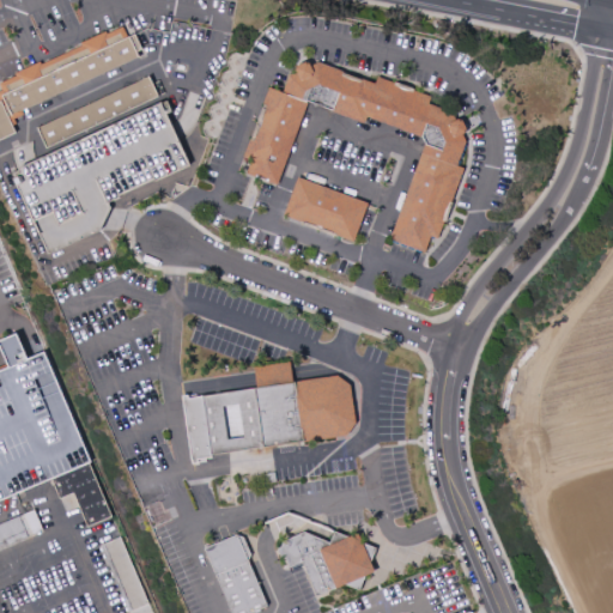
[(0,139),(14,133),(11,125),(14,123),(12,117),(22,114),(19,109),(138,58),(139,60),(146,56),(141,47),(140,48),(133,34),(126,37),(121,26),(111,31),(110,29),(71,47),(72,49),(40,64),(38,60),(12,72),(13,76),(0,82),(0,139)]
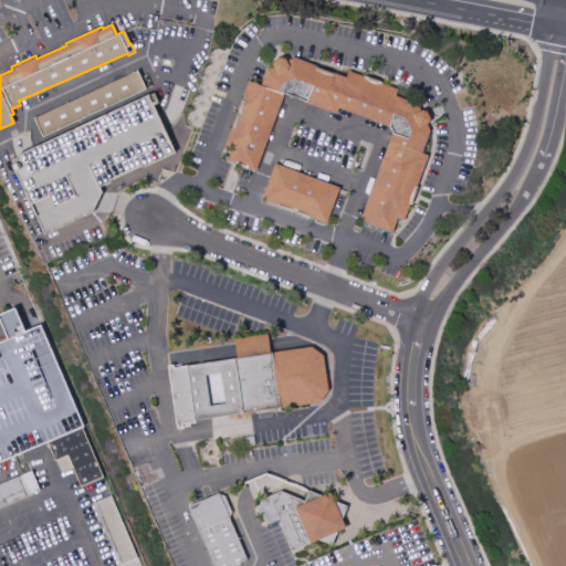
[(388,123),(364,224),(391,231),(395,218),(407,221),(422,154),(421,154),(431,108),(394,100),(397,87),(346,75),(346,74),(270,56),(262,85),(247,82),(243,96),(244,96),(237,130),(229,128),(224,146),(231,147),(227,163),(261,170),(278,96),(336,111),(388,123)]
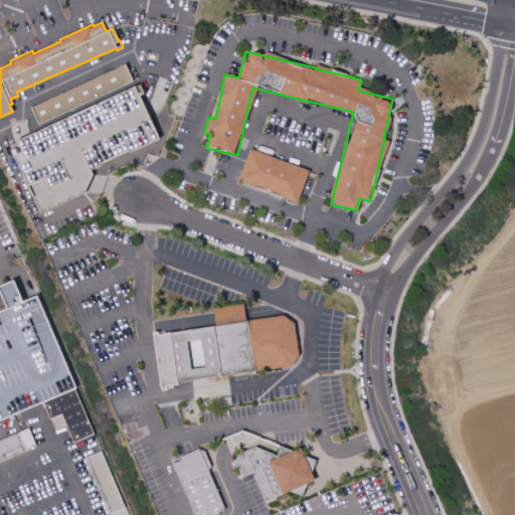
[(29,108),(124,63),(132,80),(37,125),(29,108)]
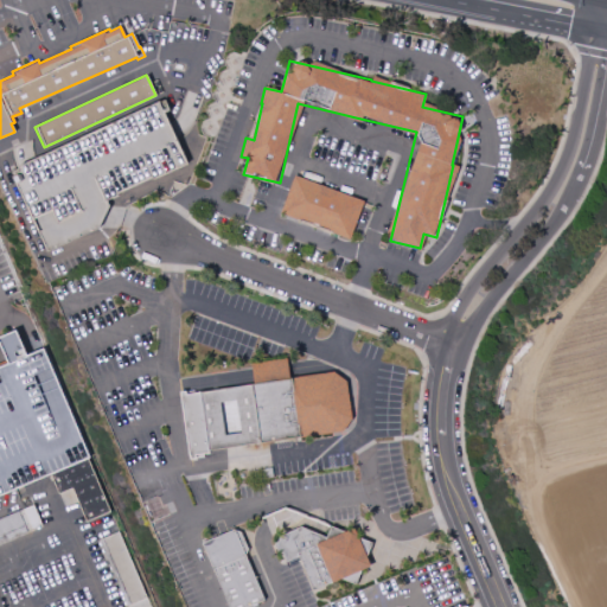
[(158,101),(173,133),(186,163),(107,200),(109,206),(97,230),(46,253),(11,177),(19,173),(17,166),(158,101)]
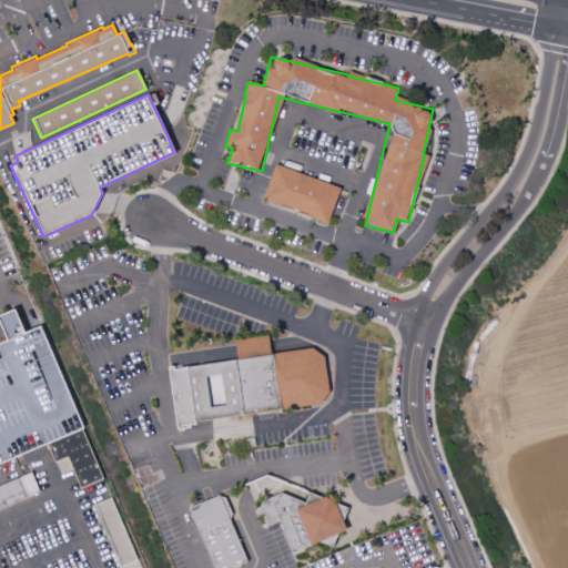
[(340,188),(274,165),(262,201),(328,222),(340,188)]
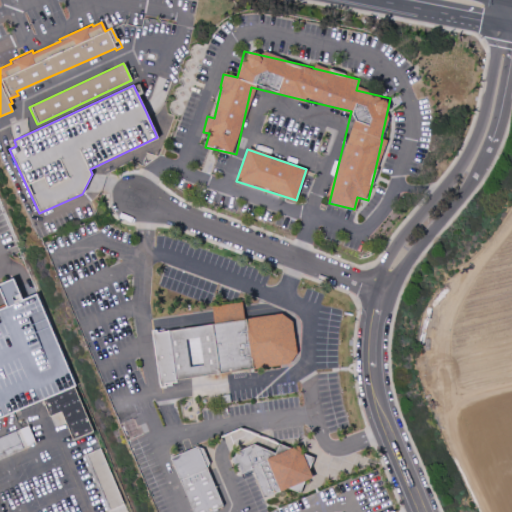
[(0,417),(41,400),(72,387),(75,386),(35,294),(21,300),(12,279),(0,283),(0,291),(7,307),(0,310),(0,417)]
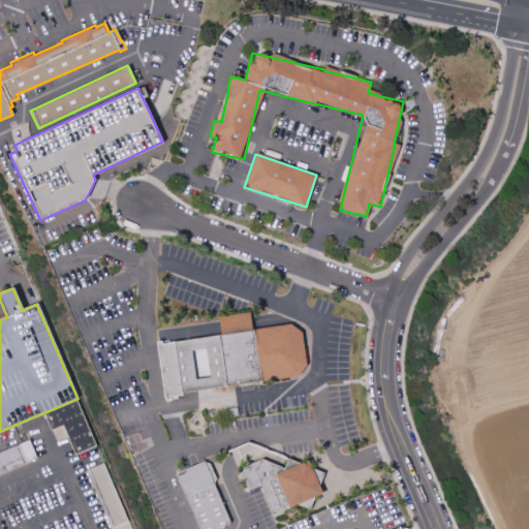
[(220,334),(217,316),(249,312),(252,329),(220,334)]
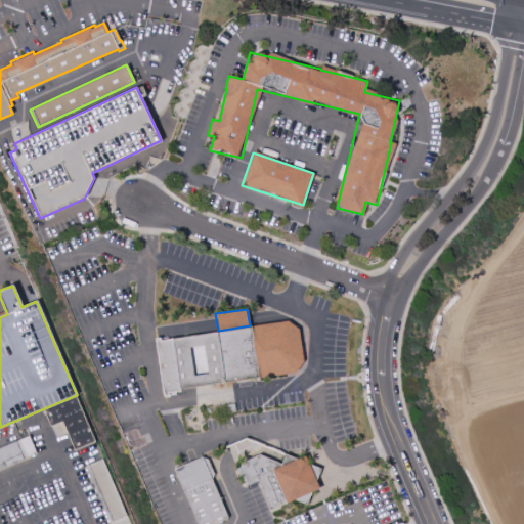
[(179,389),(296,372),(303,362),(298,329),(288,320),(250,325),(218,331),(161,339),(160,336),(153,337),(162,397),(169,396),(169,395),(175,394),(175,392),(179,391),(179,389)]
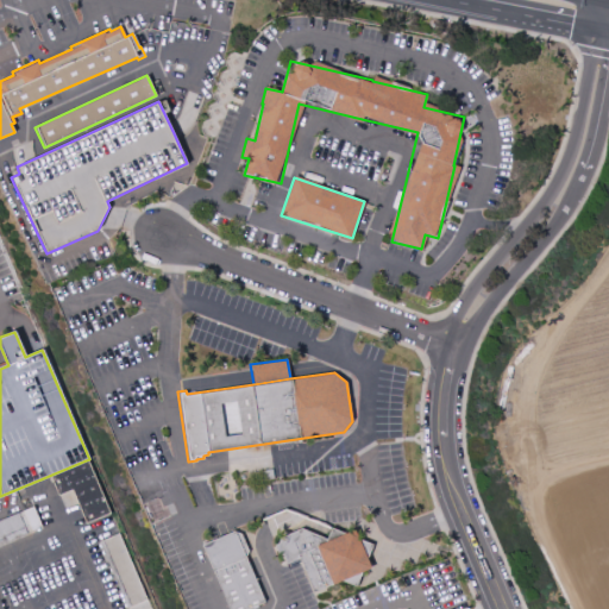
[(49,476),(86,460),(108,514),(85,523),(71,490),(57,496),(49,476)]
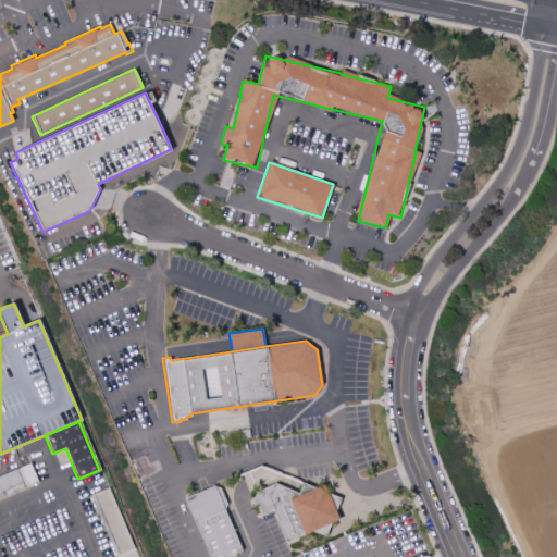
[(0,556),(0,497),(38,482),(29,461),(0,473),(0,556)]
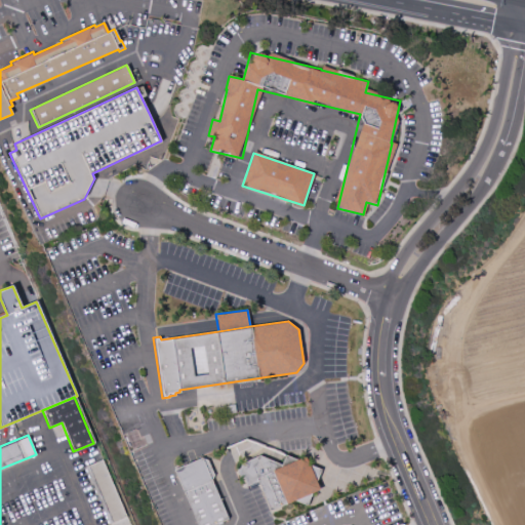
[(321,469),(316,481),(319,490),(312,493),(307,506),(294,500),(270,511),(257,481),(247,486),(243,477),(241,479),(236,470),(239,469),(242,462),(259,454),(281,463),(285,454),(297,459),(306,456),(311,465),(321,469)]
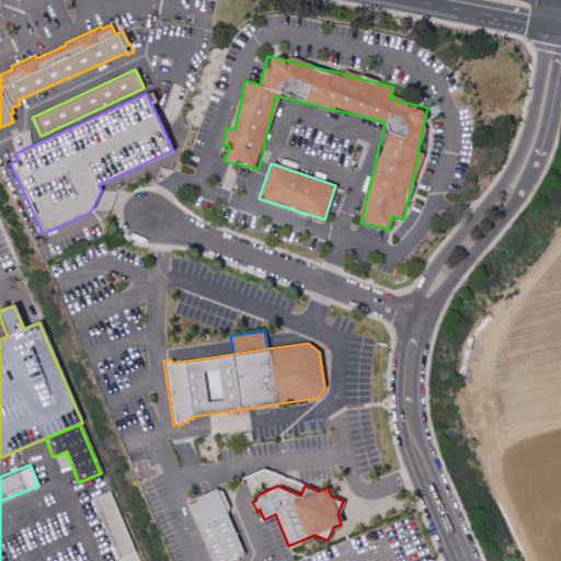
[(210,560),(185,502),(216,489),(221,491),(229,507),(226,513),(243,554),(228,560),(210,560)]
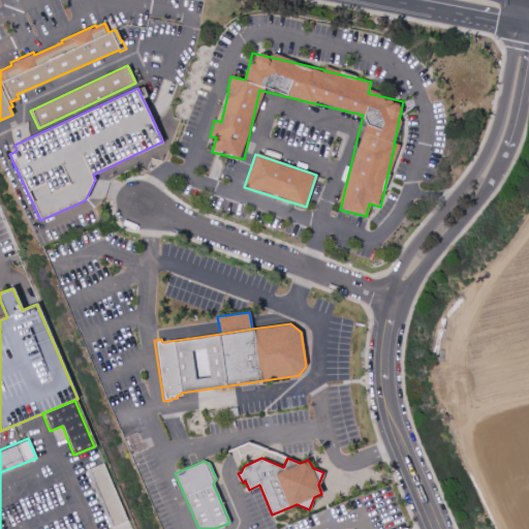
[(109,528),(85,471),(102,463),(129,528),(126,528),(109,528)]
